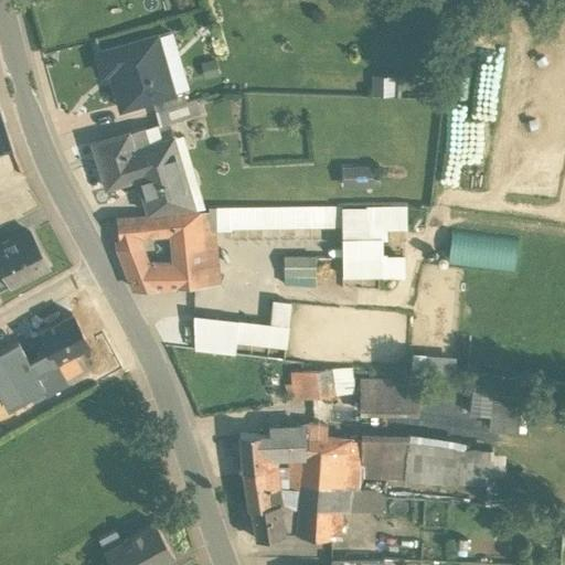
[(157,35),(97,54),(104,75),(110,73),(121,108),(153,98),(173,92),(157,35)]
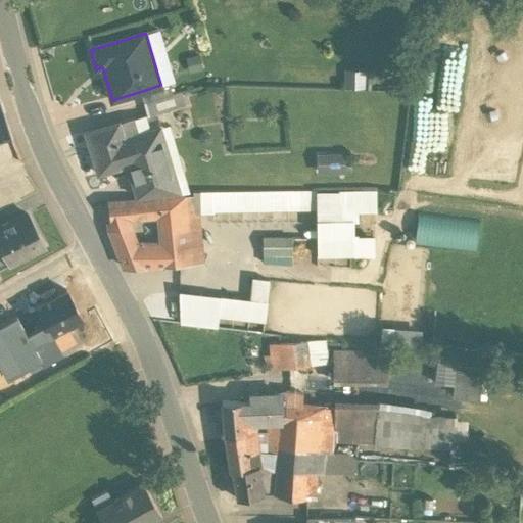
[(160,85),(142,91),(145,103),(172,96),(169,82),(160,85)]
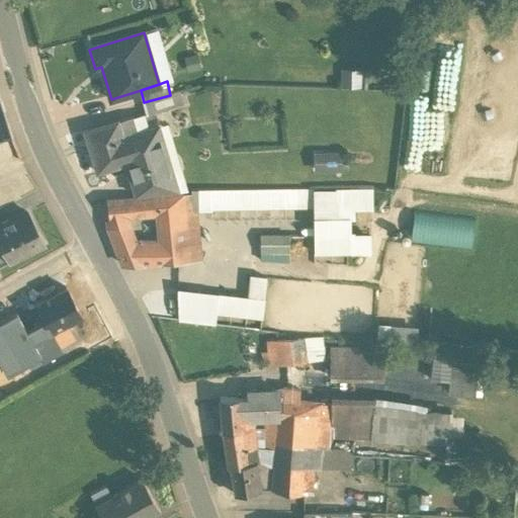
[(170,95),(144,102),(148,115),(174,107),(170,95)]
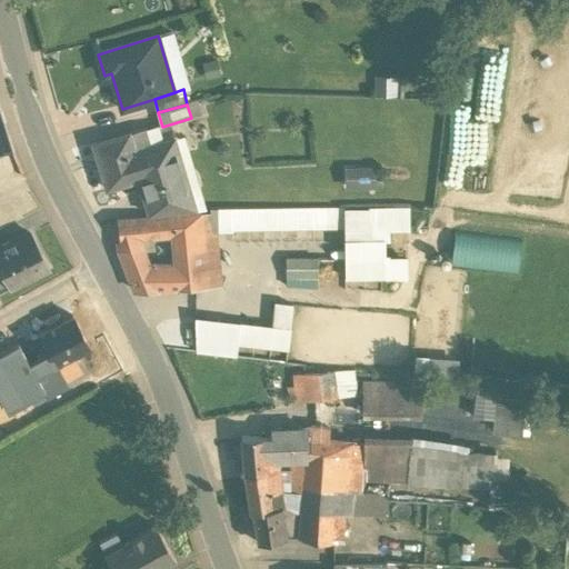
[(0,112),(0,156),(12,151),(10,146),(0,112)]
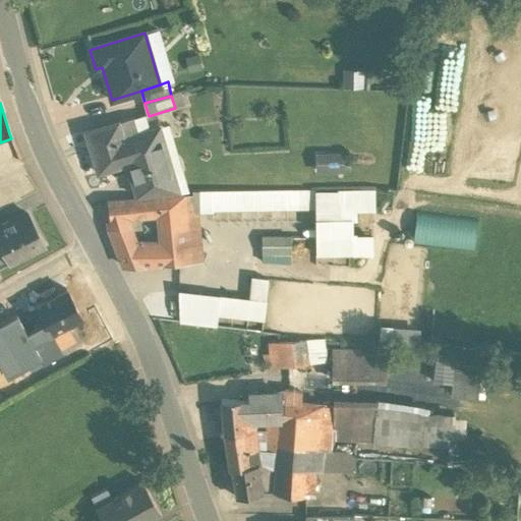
[(134,119),(119,124),(124,141),(139,137),(134,119)]
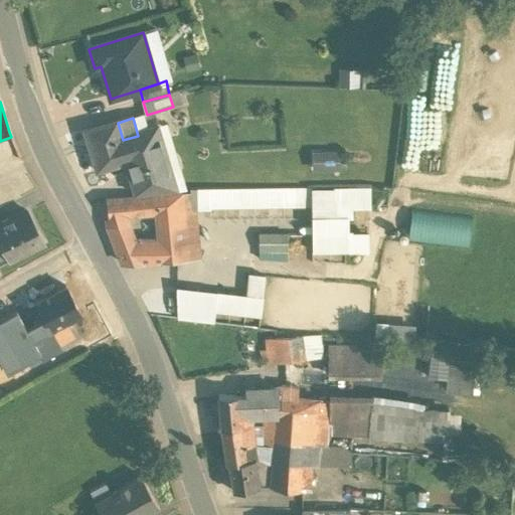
[(118,122),(89,131),(97,157),(93,158),(97,173),(126,165),(130,163),(127,152),(123,140),(118,123),(118,122)]
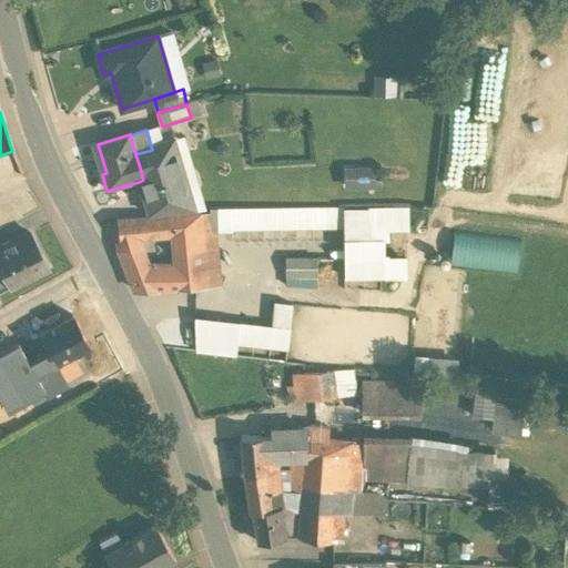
[(178,156),(140,168),(143,180),(139,182),(150,217),(194,211),(178,156)]
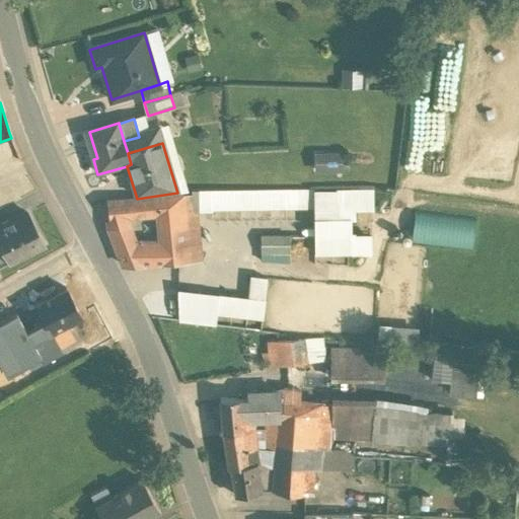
[(342,154),(312,153),(312,172),(341,173),(342,154)]
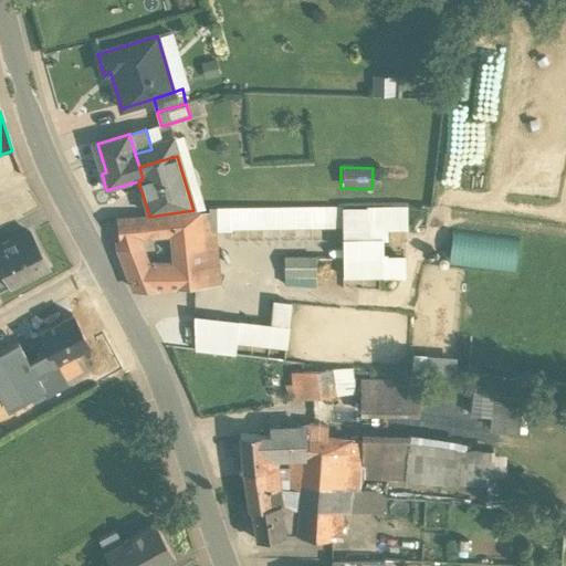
[(407,206),(343,207),(344,224),(344,241),(383,240),(388,240),(387,229),(408,228),(407,206)]
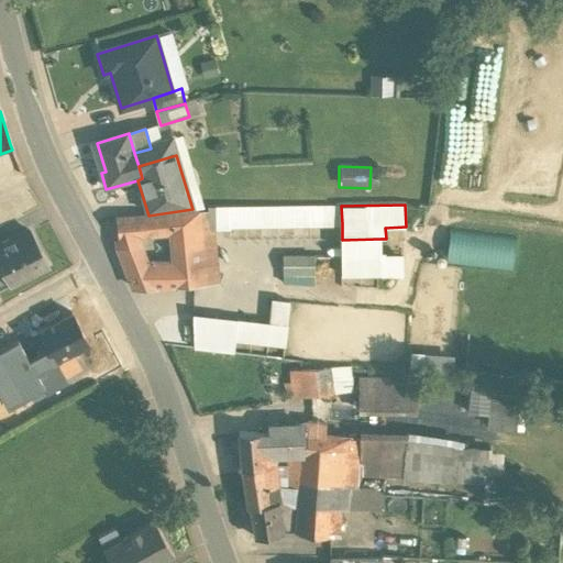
[(342,223),(341,206),(208,209),(208,211),(210,231),(230,231),(230,225),(342,223)]
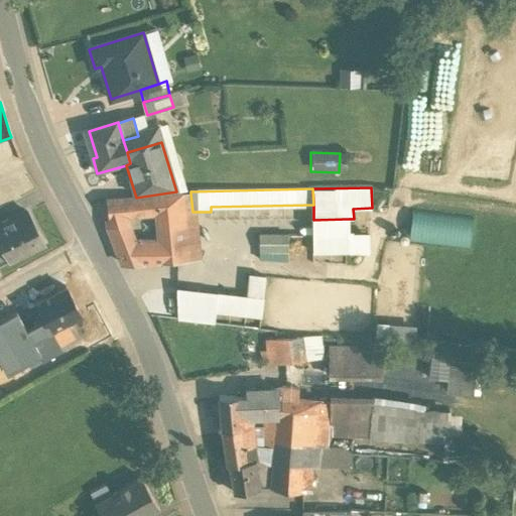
[(199,261),(195,227),(192,212),(190,194),(149,198),(151,217),(157,216),(160,244),(151,245),(154,266),(199,261)]
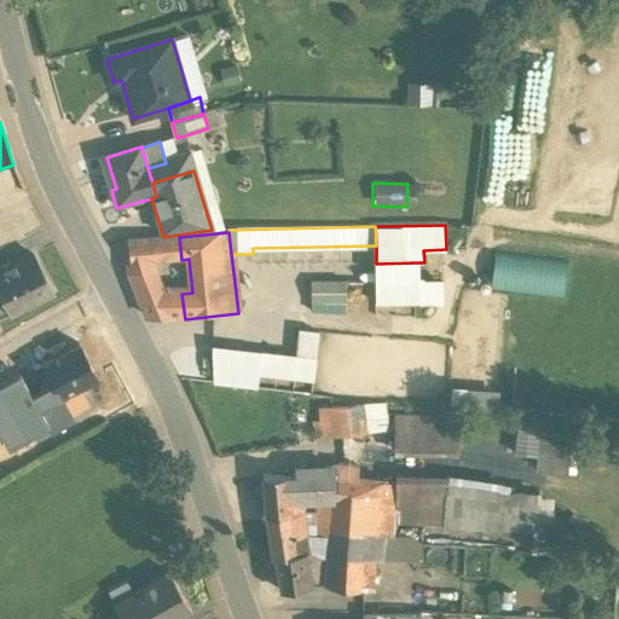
[(179,237),(127,243),(132,277),(149,320),(169,320),(185,319),(181,294),(162,295),(162,291),(155,275),(155,262),(181,260),(179,237)]
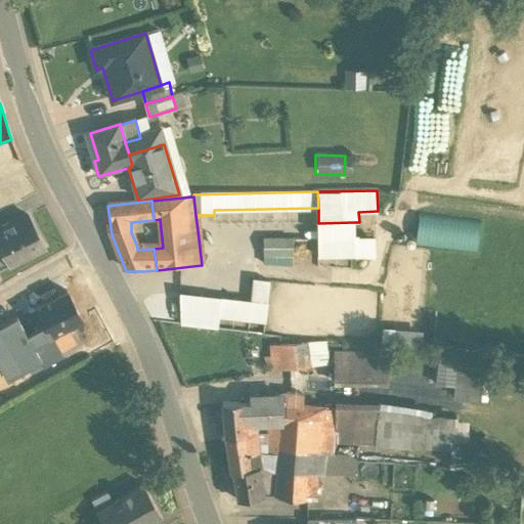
[(415,216),(413,246),(474,248),(475,219),(415,216)]
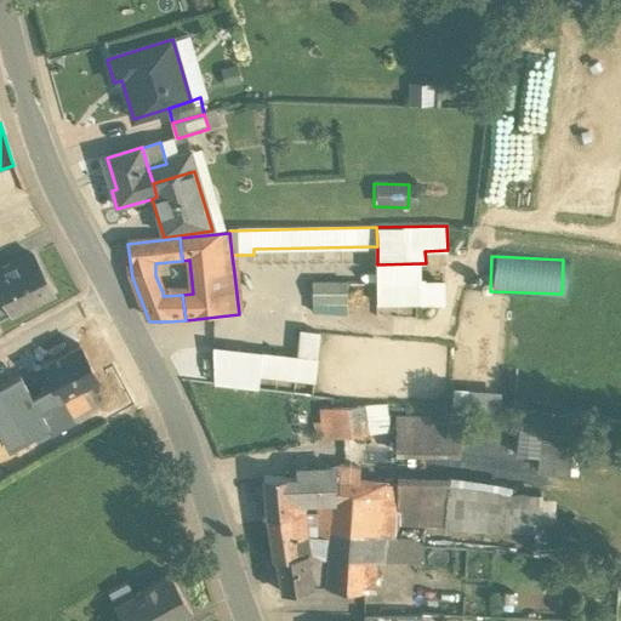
[(33,257),(0,273),(0,295),(1,298),(10,315),(11,317),(52,295),(33,257)]
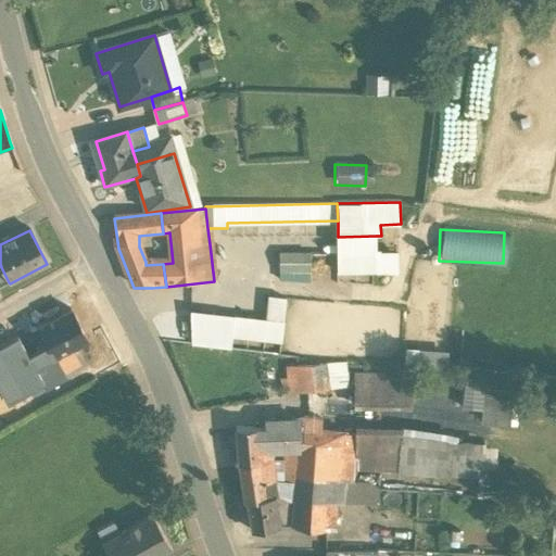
[(376,236),(338,237),(339,273),(377,272),(376,236)]
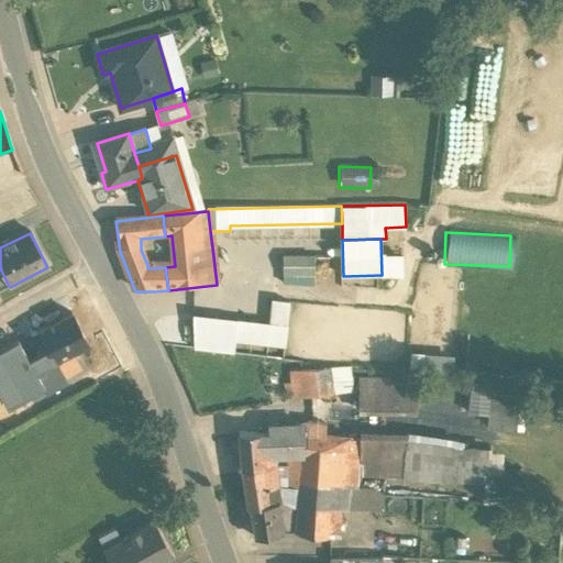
[(313,275),(312,258),(285,258),(285,276),(313,275)]
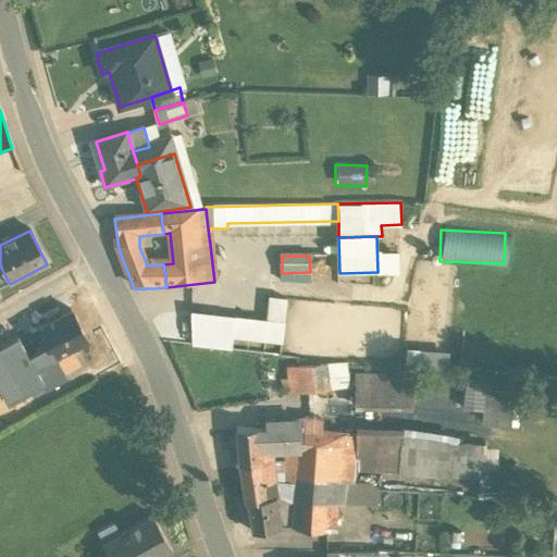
[(1,268),(0,268),(0,287),(9,283),(1,268)]
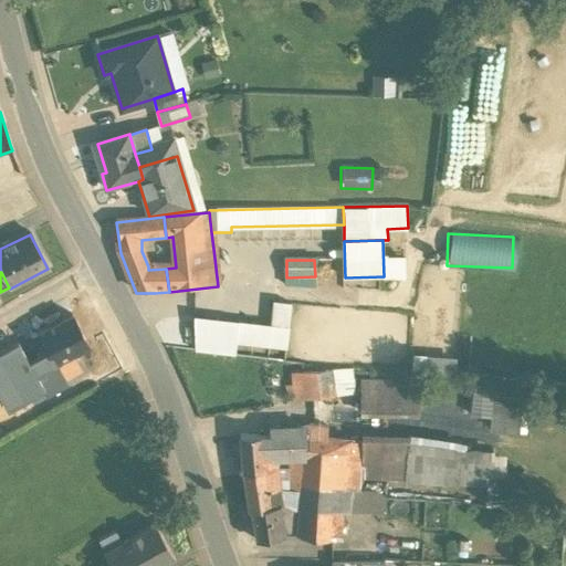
[(268,325),(194,318),(191,354),(234,357),(237,342),(284,346),(289,304),(270,303),(268,325)]
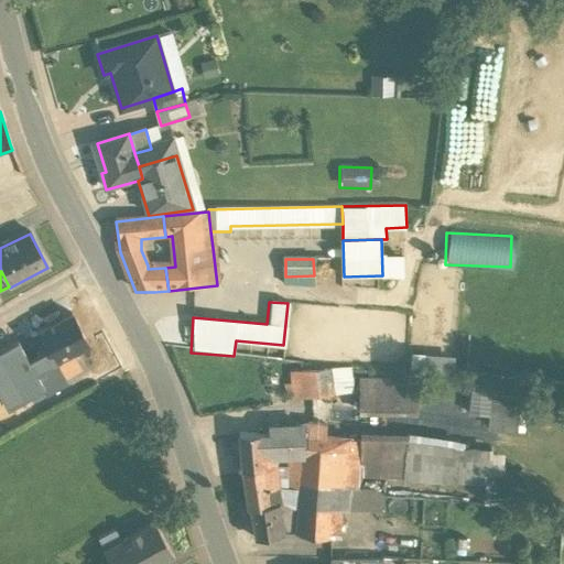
[(72,316),(61,322),(57,314),(44,321),(47,328),(39,333),(47,350),(55,366),(88,348),(72,316)]
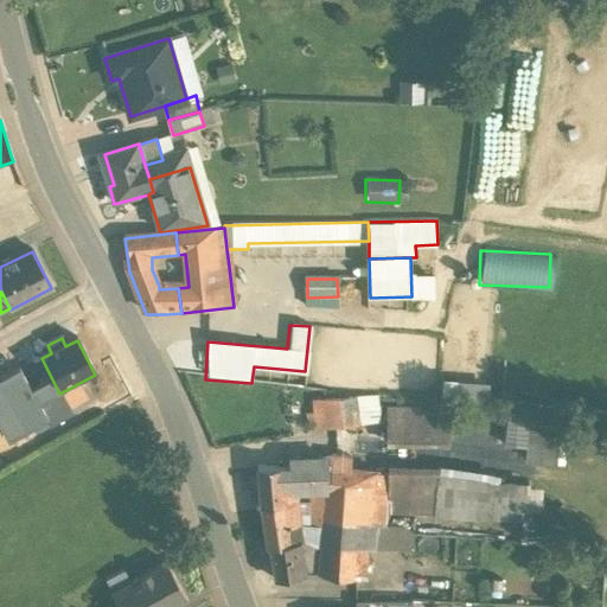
[(0,381),(0,423),(8,439),(45,419),(38,404),(30,389),(19,370),(0,381)]
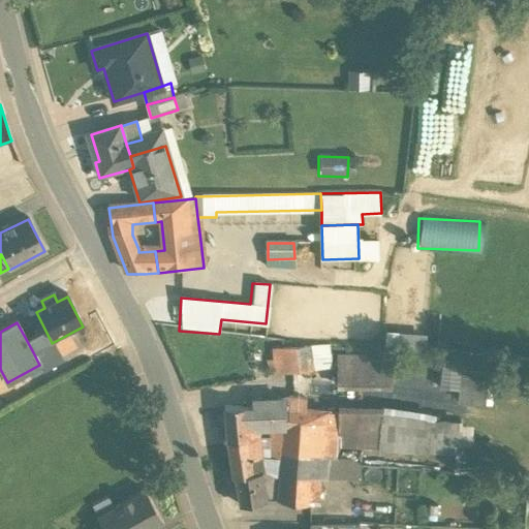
[(26,339),(33,352),(52,343),(44,329),(26,339)]
